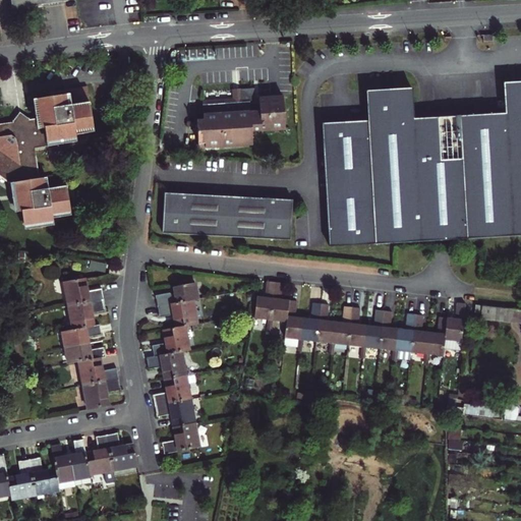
[(11,0),(12,9),(69,1),(68,0),(11,0)]
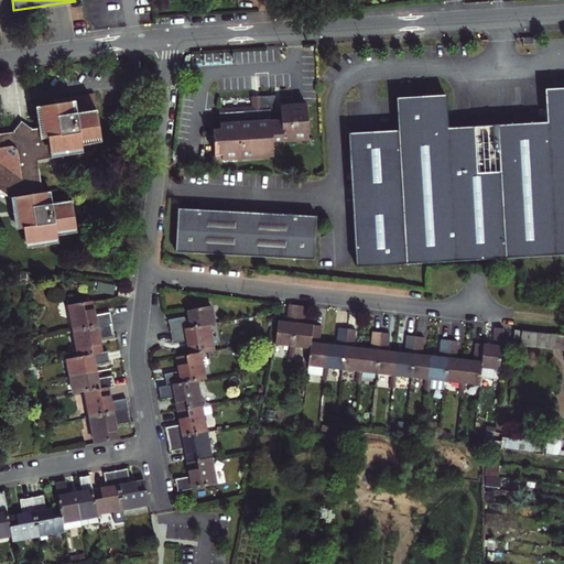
[(546,122),(497,126),(505,259),(563,255),(563,88),(544,89),(545,117),(546,122)]
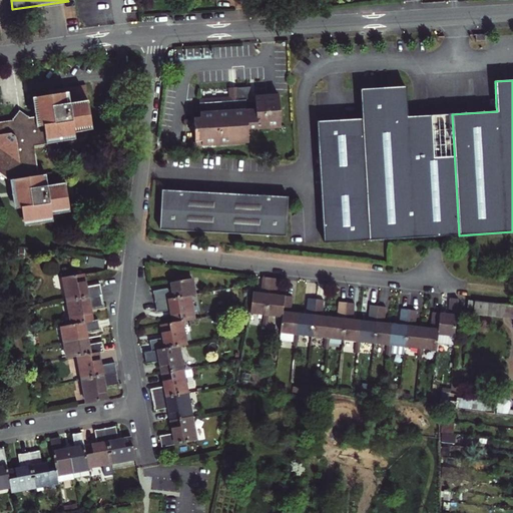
[(0,172),(10,180),(13,202),(21,208),(23,219),(31,225),(46,223),(52,215),(63,213),(69,205),(66,183),(48,186),(46,175),(39,176),(34,146),(75,140),(74,133),(92,130),(86,85),(48,91),(49,96),(32,98),(35,117),(29,118),(28,116),(27,117),(28,118),(27,119),(23,116),(18,116),(15,120),(14,121),(13,119),(12,119),(13,120),(0,122),(0,172)]
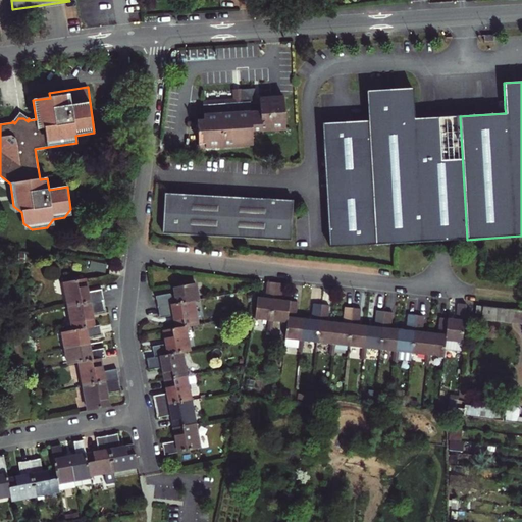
[(322,123),(329,247),(467,240),(460,116),(415,119),(414,114),(413,88),(366,91),(368,121),(322,123)]
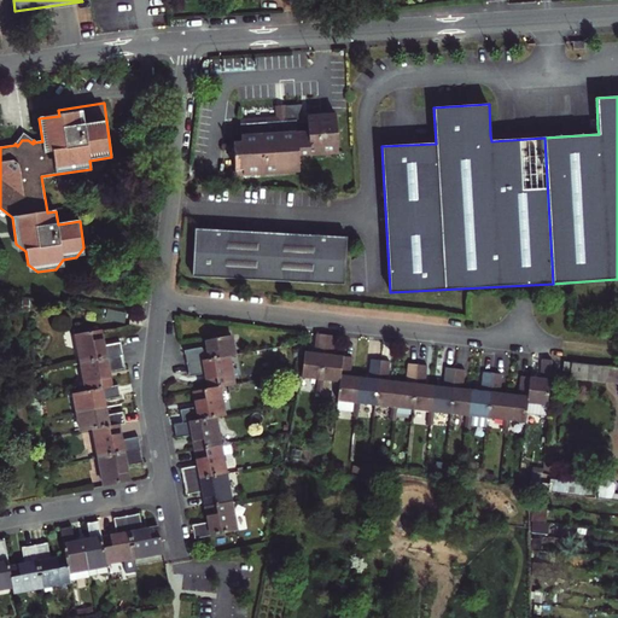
[(242,144),(234,144),(235,175),(299,172),(298,156),(309,155),(309,156),(338,153),(336,115),(307,117),(308,128),(303,128),(302,109),(298,105),(284,106),(285,122),(240,124),(242,144)]
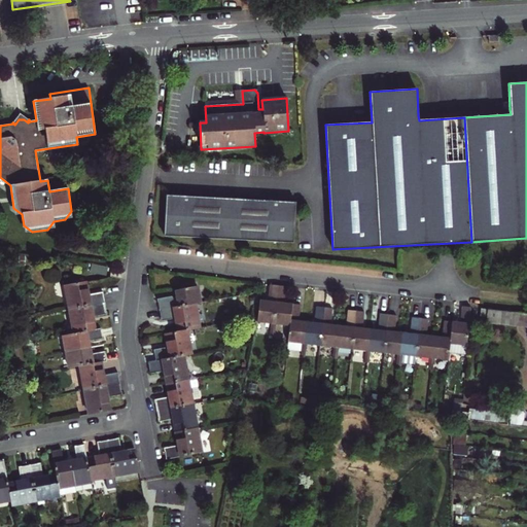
[(167,196),(165,237),(293,243),(295,203),(167,196)]
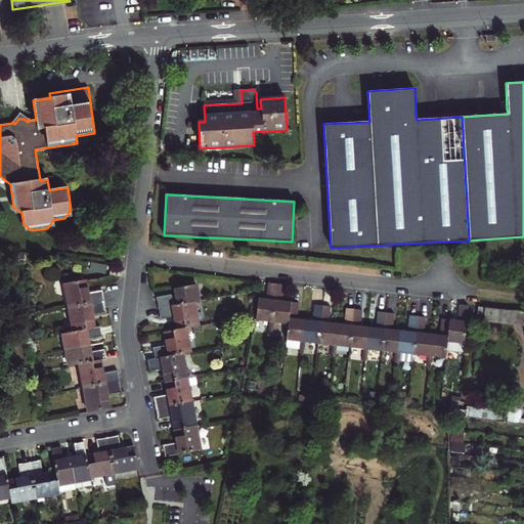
[(102,291),(88,293),(86,279),(64,284),(70,308),(104,301),(102,291)]
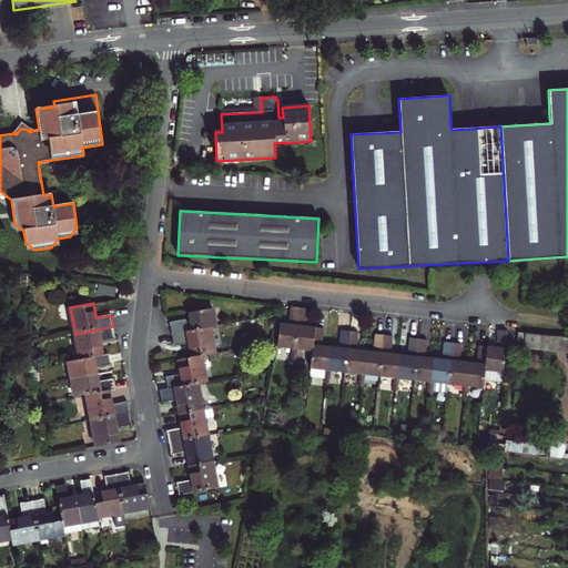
[(293,348),(294,350),(300,307),(291,306),(288,324),(280,323),(277,347),(293,348)]
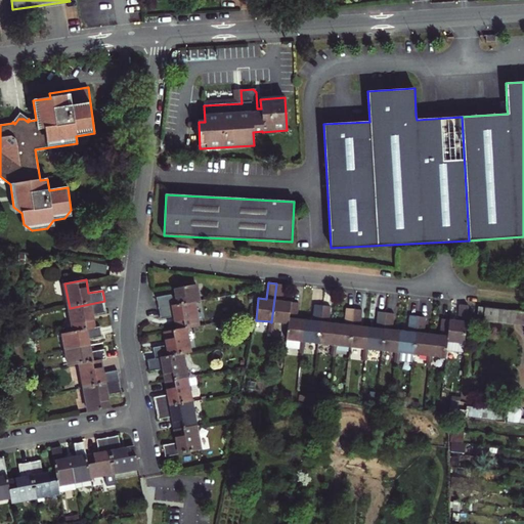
[(282,301),(284,285),(276,284),(271,322),(273,322),(288,323),(291,302),(282,301)]
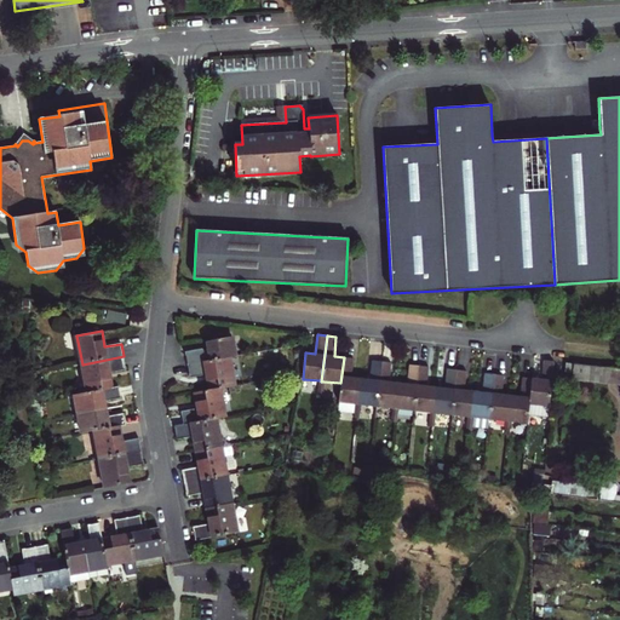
[(207,348),(184,351),(187,365),(229,356),(235,356),(231,337),(206,342),(207,348)]
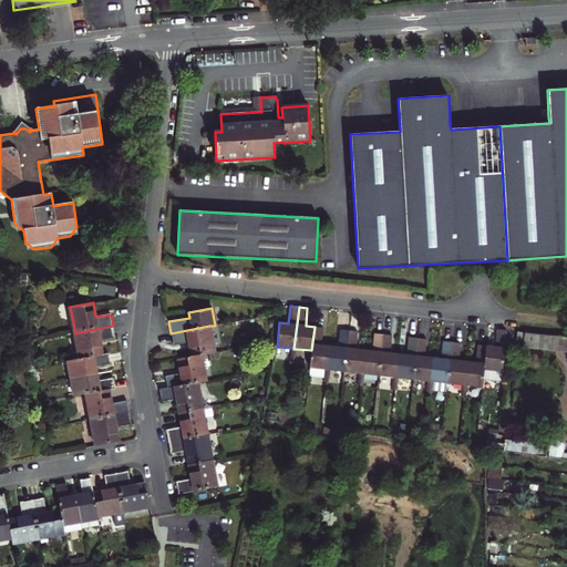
[(100,341),(115,338),(113,326),(75,333),(80,359),(103,354),(100,341)]
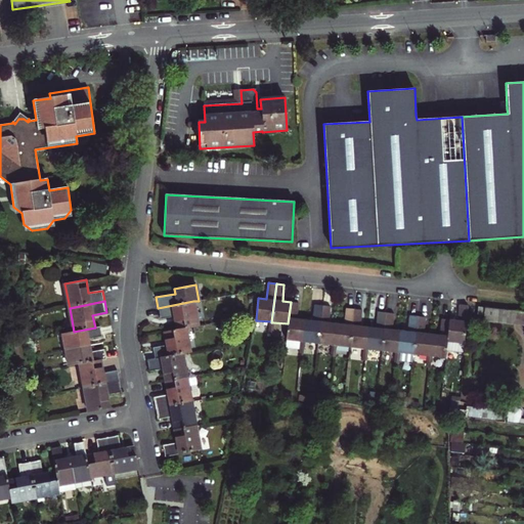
[(177,330),(185,328),(198,325),(193,301),(158,308),(160,319),(174,316),(177,330)]
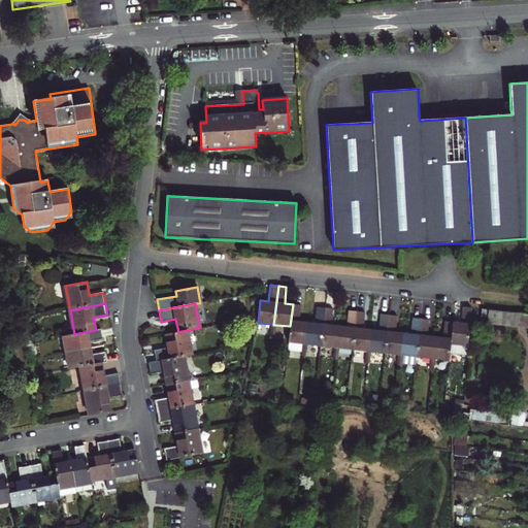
[(299,322),(300,305),(293,304),(290,326),(287,351),(301,352),(302,350),(305,351),(306,344),(304,344),(307,323),(299,322)]
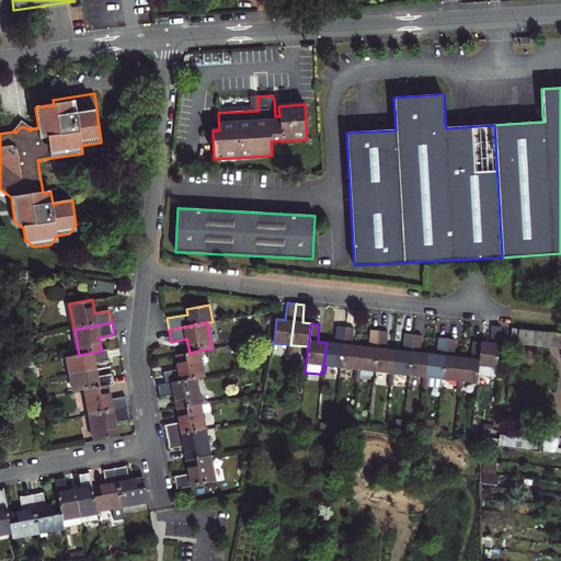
[(325,366),(341,368),(345,328),(336,327),(334,344),(327,343),(323,366),(325,366)]
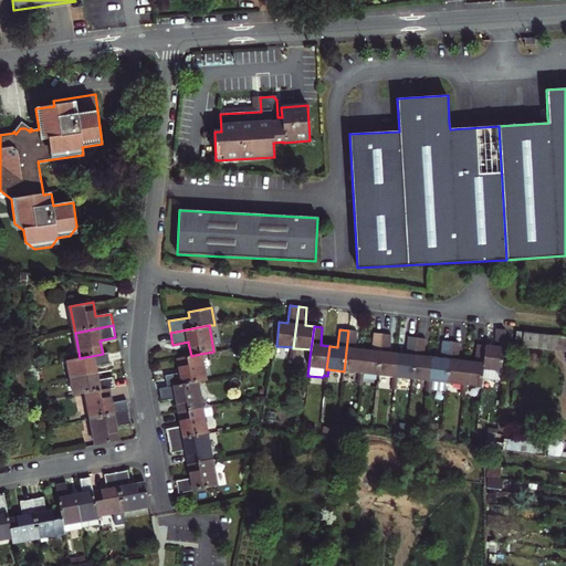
[(485,346),(482,378),(500,380),(505,331),(496,329),(494,347),(485,346)]
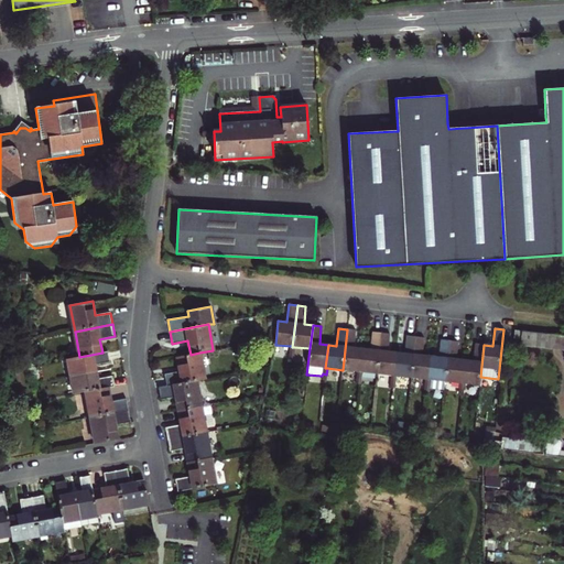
[(354,347),(356,329),(347,329),(343,370),(357,371),(359,372),(361,348),(354,347)]
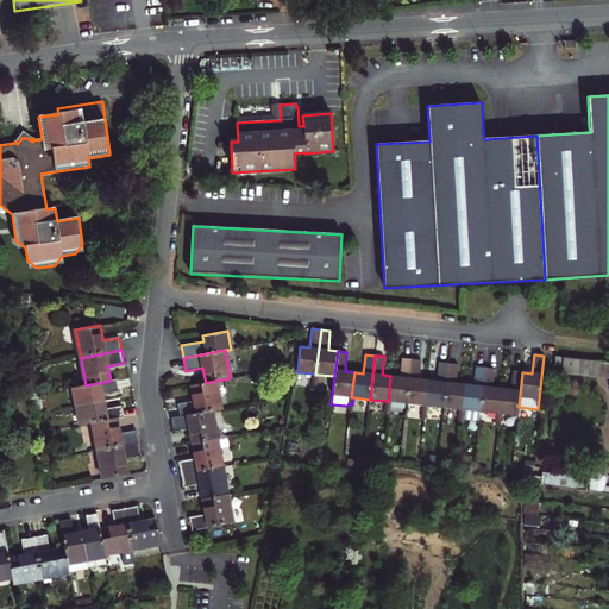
[(563,357),(562,374),(592,377),(595,360),(563,357)]
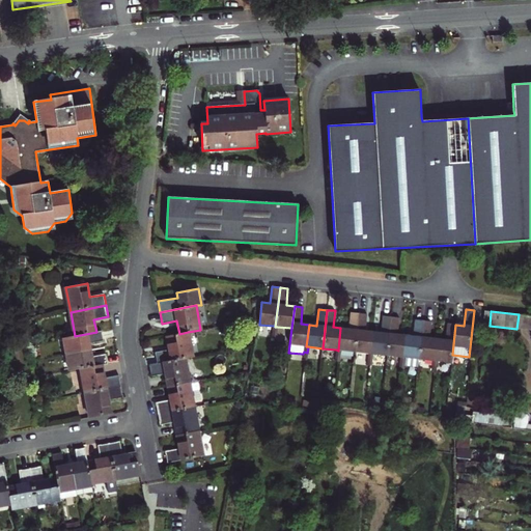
[(351,312),(348,329),(340,328),(338,351),(340,351),(354,352),(359,313),(351,312)]
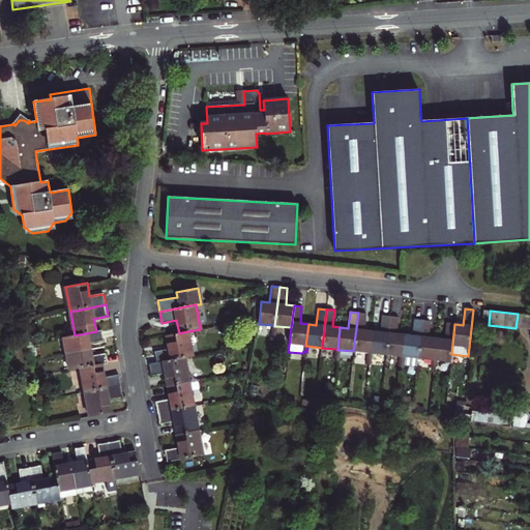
[(372,331),(364,330),(365,314),(358,313),(353,351),(367,353),(370,353),(372,331)]
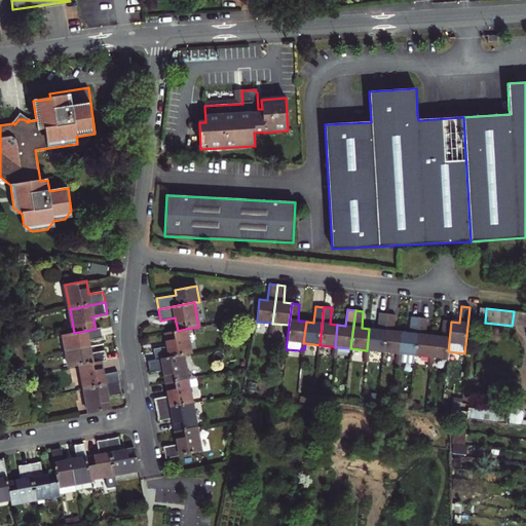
[(512,326),(525,327),(525,312),(514,311),(512,326)]
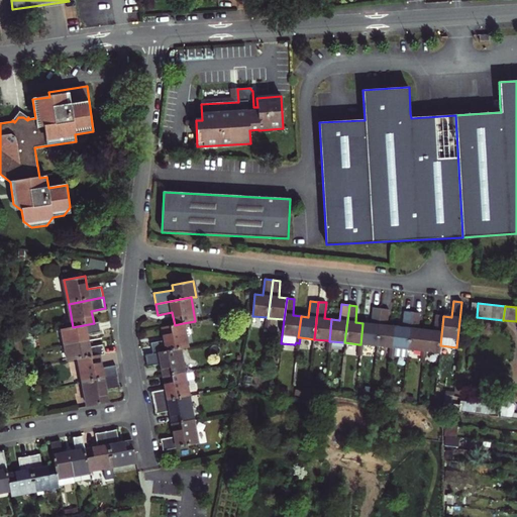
[(363,344),(377,346),(381,309),(373,308),(371,324),(363,323),(360,344),(363,344)]
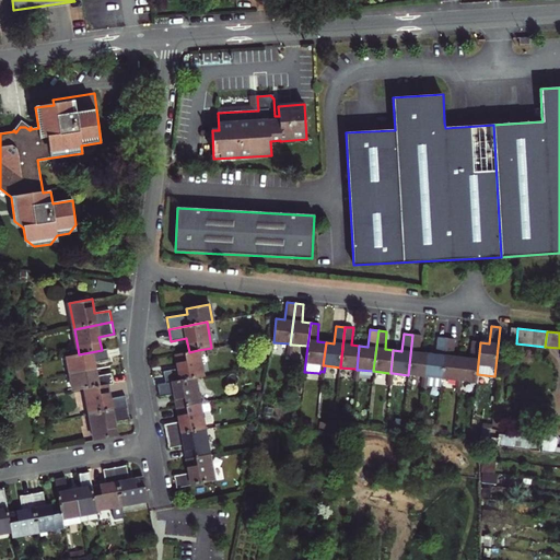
[(419,352),(421,336),(412,335),(408,375),(422,376),(424,377),(428,353),(419,352)]
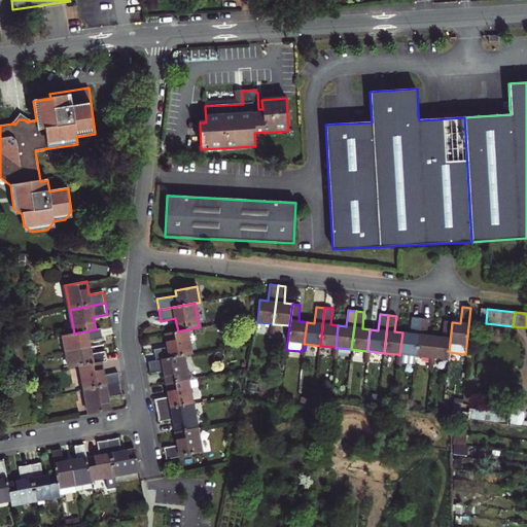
[(400,360),(400,362),(415,364),(416,356),(420,318),(412,317),(410,334),(402,332),(399,355),(401,355),(400,360)]
